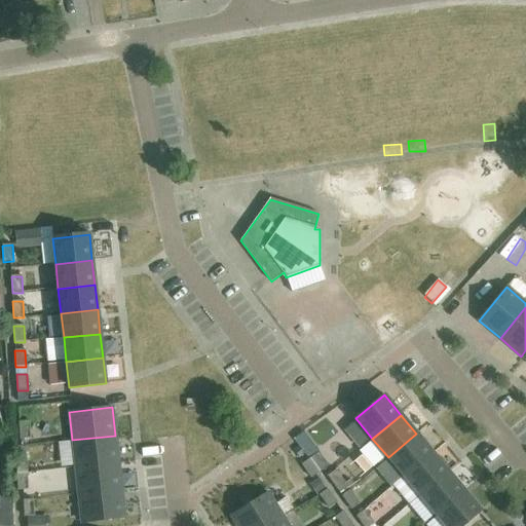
[(29,422),(19,422),(20,439),(30,439),(29,422)]
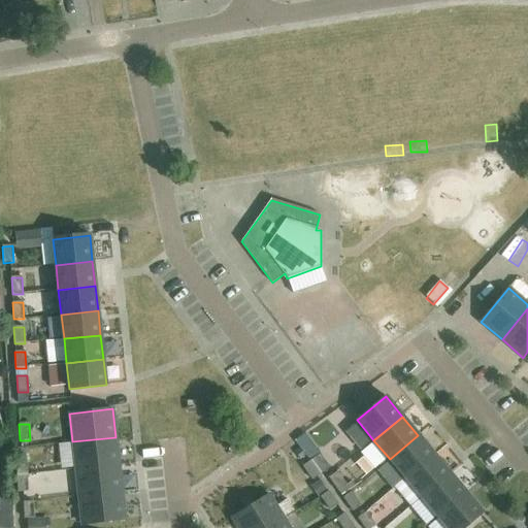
[(329,450),(343,436),(336,429),(322,442),(329,450)]
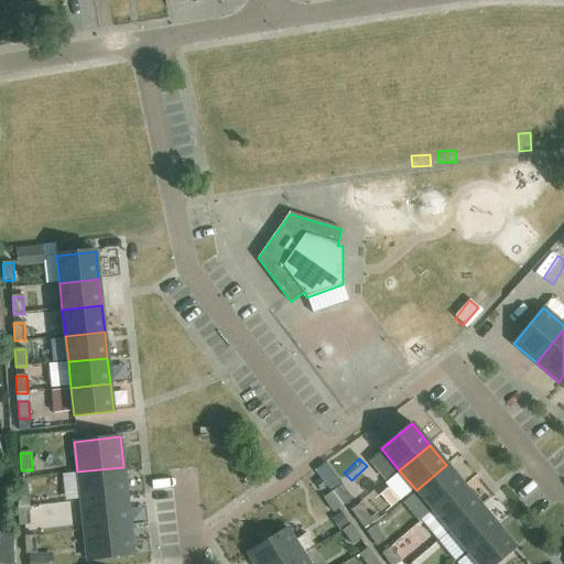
[(416,490),(433,511),(464,486),(446,465),(416,490)]
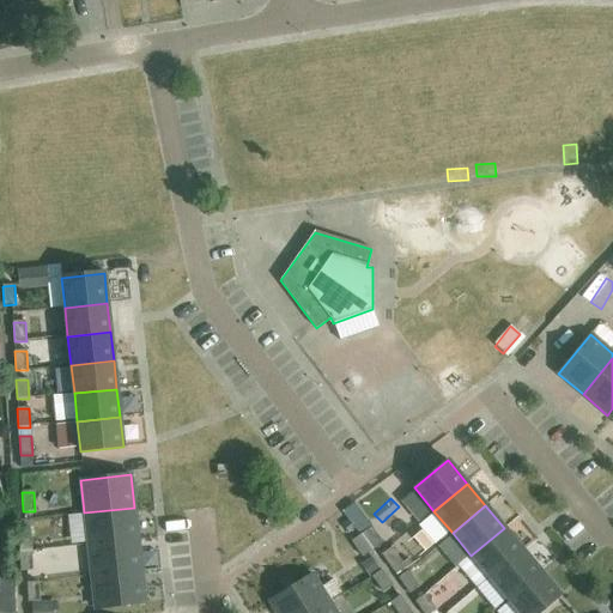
[(134,508),(84,513),(87,545),(138,539),(134,508)]
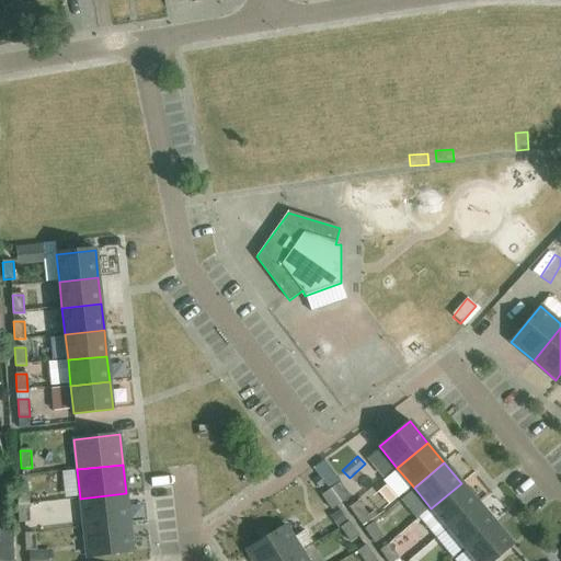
[(340,483),(331,489),(341,503),(344,501),(351,496),(340,483)]
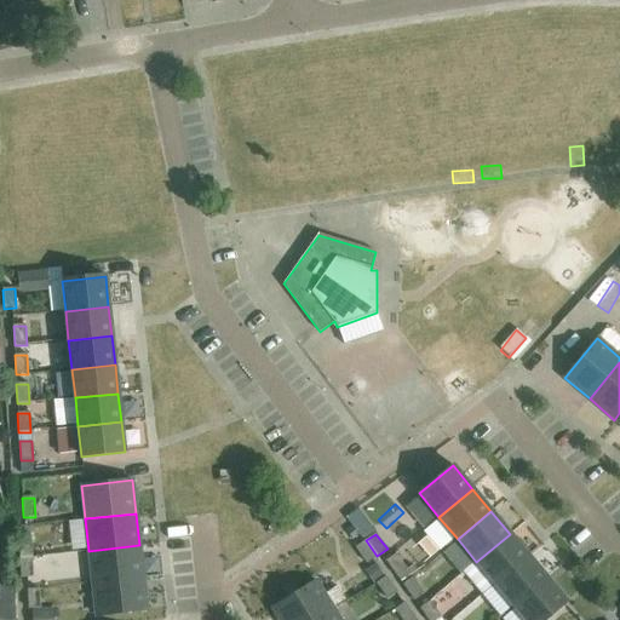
[(476,562),(494,584),(528,556),(510,534),(476,562)]
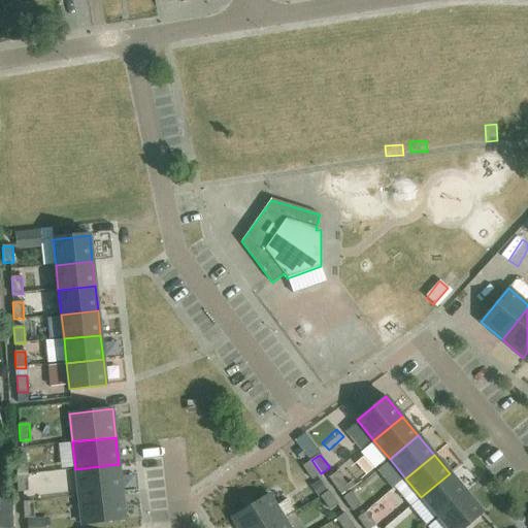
[(27,474),(26,458),(15,459),(17,474),(27,474)]
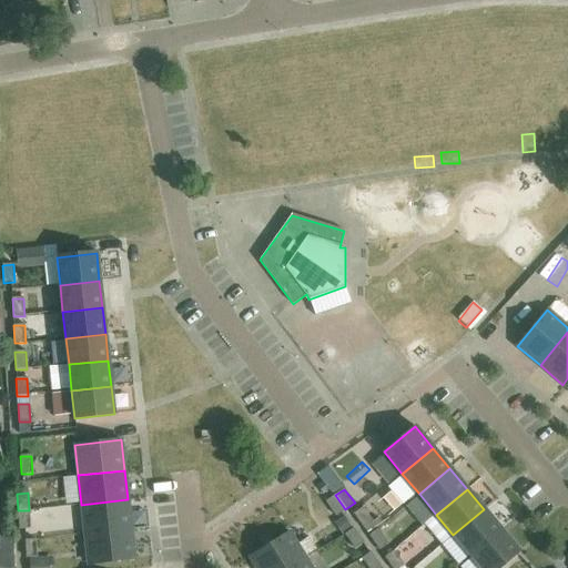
[(345,510),(335,496),(325,503),(336,517),(345,510)]
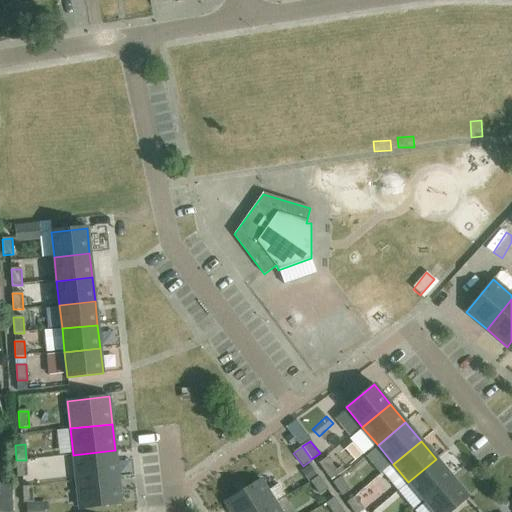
[(115,450),(73,455),(76,481),(118,477),(115,450)]
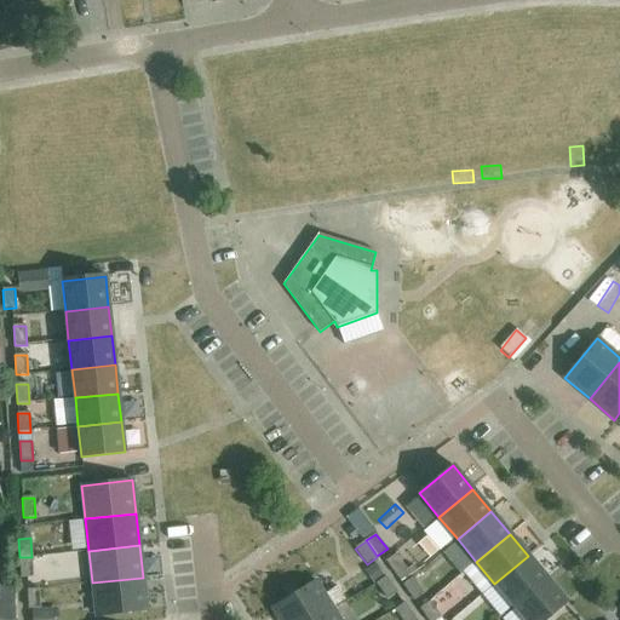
[(407,570),(396,556),(386,562),(397,578),(407,570)]
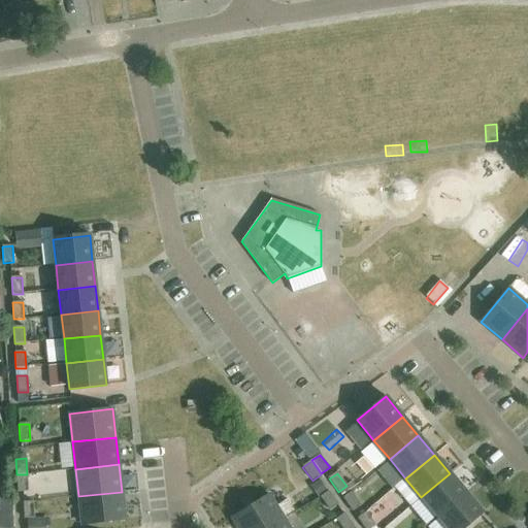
[(421,497),(437,517),(465,493),(450,473),(421,497)]
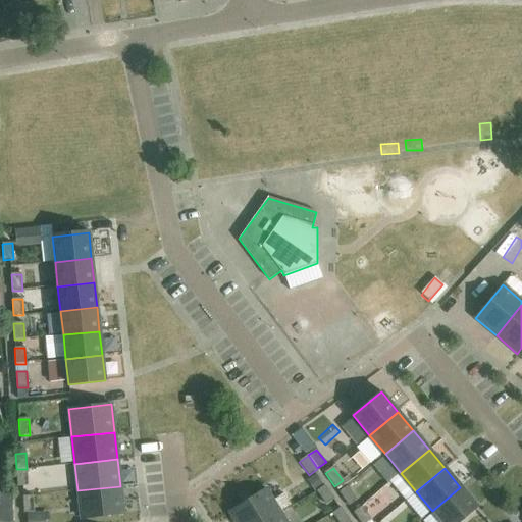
[(27,470),(16,470),(17,486),(28,486),(27,470)]
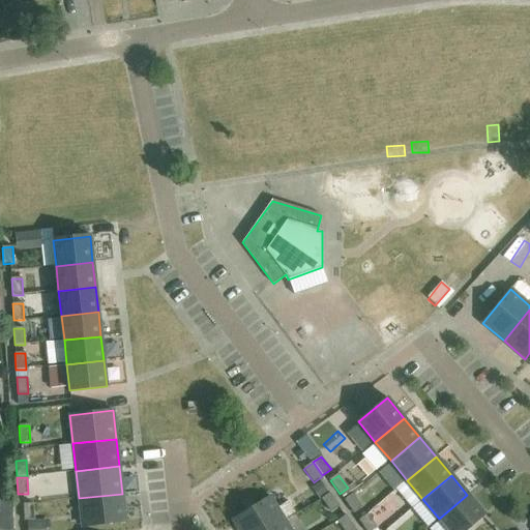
[(361,507),(351,492),(343,497),(354,513),(361,507)]
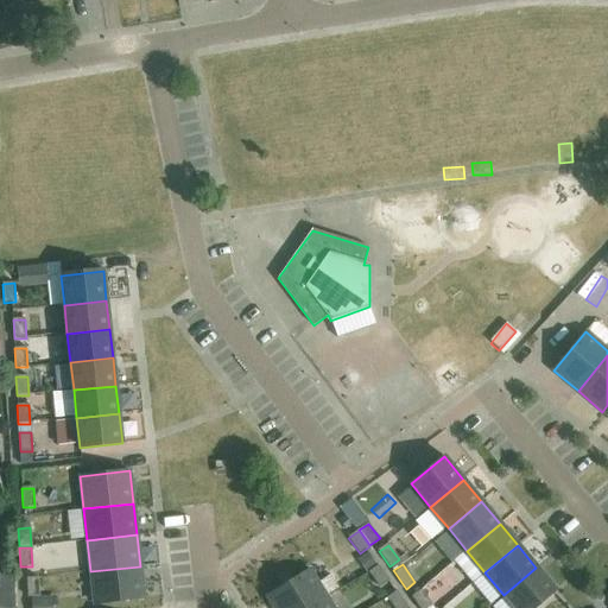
[(390,581),(379,565),(378,567),(368,572),(374,580),(380,588),(390,581)]
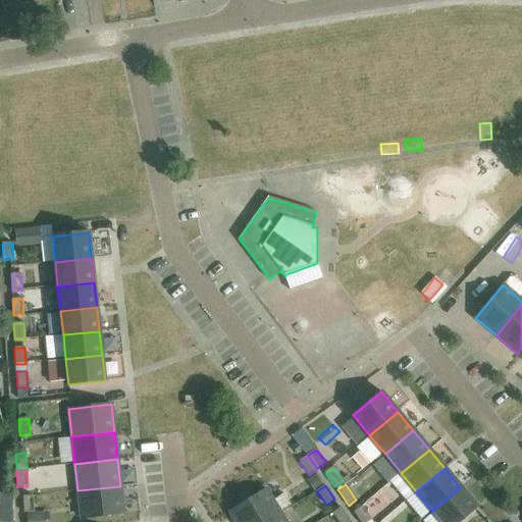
[(120,486),(77,490),(81,519),(123,514),(120,486)]
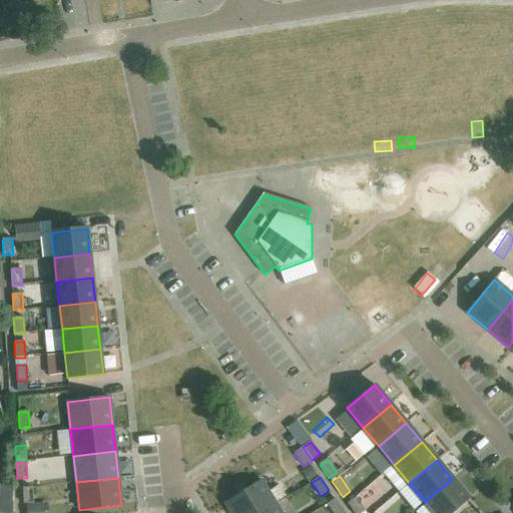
[(425,502),(434,512),(450,512),(468,498),(452,479),(425,502)]
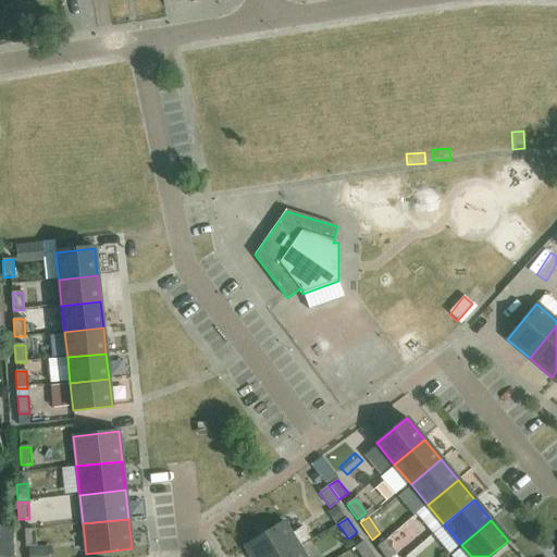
[(283,522),(245,546),(250,556),(283,556),(299,547),(283,522)]
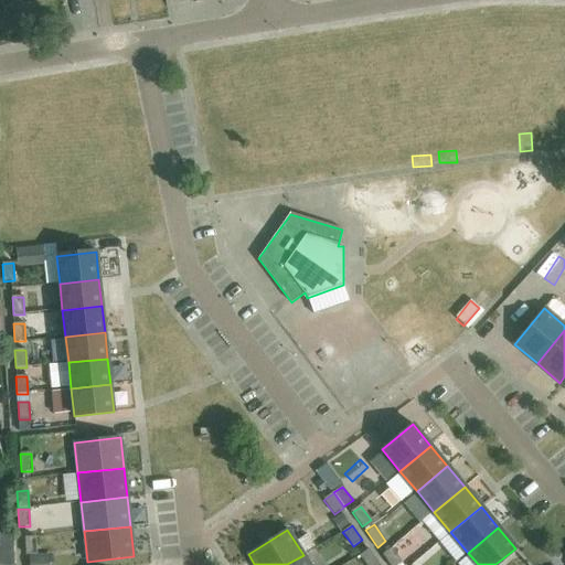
[(412,534),(400,546),(411,557),(423,545),(412,534)]
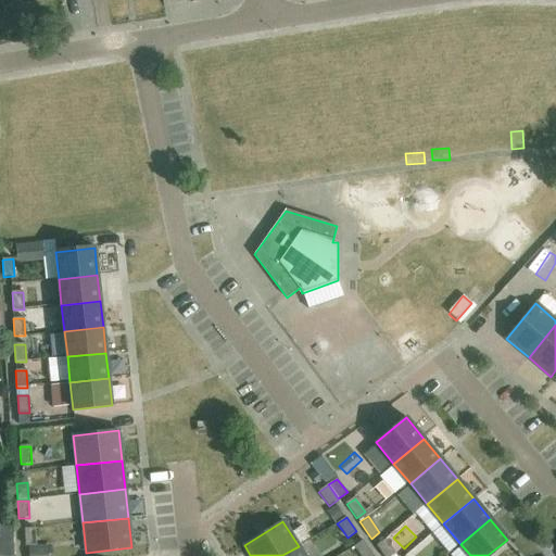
[(36,546),(35,529),(24,529),(25,546),(36,546)]
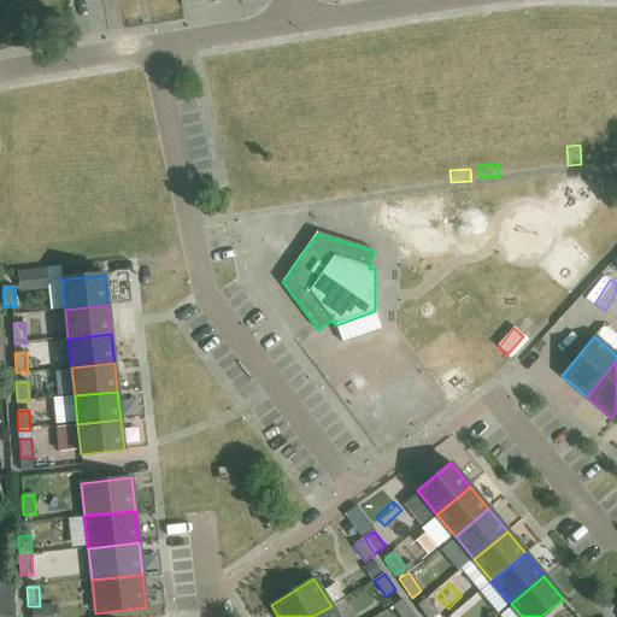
[(430,616),(436,613),(425,598),(417,604),(425,616),(430,616)]
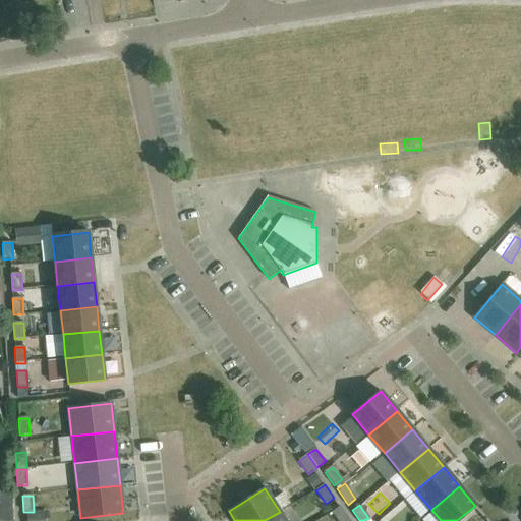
[(343,512),(340,507),(332,513),(337,520),(347,520),(349,520),(343,512)]
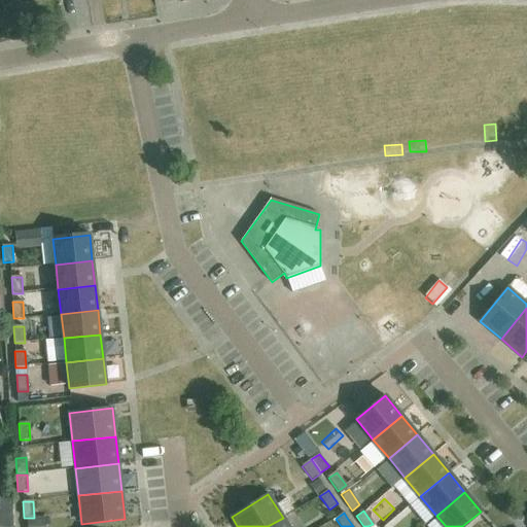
[(288,526),(283,518),(268,526),(288,526)]
